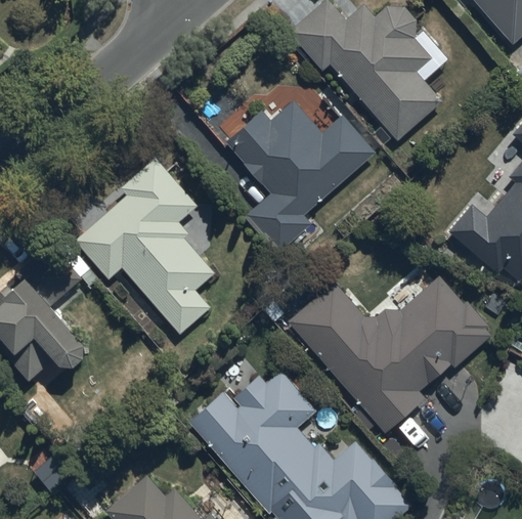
[(347,19),(330,0),(322,0),(290,30),(323,71),(331,65),(398,141),(441,101),(417,71),(431,59),(416,39),(416,38),(417,36),(418,35),(418,33),(418,31),(418,30),(418,28),(418,26),(418,25),(418,23),(417,22),(417,19),(416,18),(415,16),(414,15),(412,13),(411,12),(410,11),(409,10),(407,9),(406,8),(405,7),(403,7),(402,6),(400,6),(398,5),(397,5),(395,5),(393,5),(392,6),(390,6),(389,6),(387,7),(385,7),(384,8),(376,15),(364,4),(347,19)]
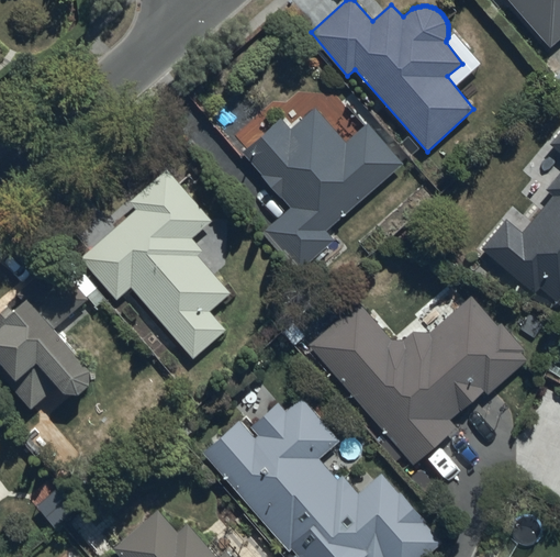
[(559,0),(507,0),(549,47),(559,36),(559,0)]
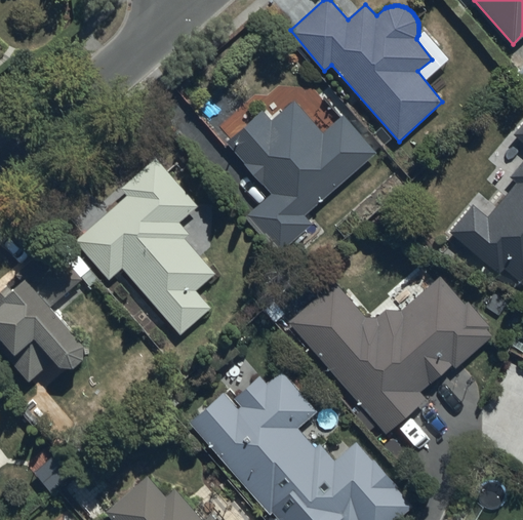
[(271,121),(262,110),(227,141),(271,194),(243,216),(275,254),(312,225),(305,215),(376,152),(344,115),(322,132),(294,100),(271,121)]
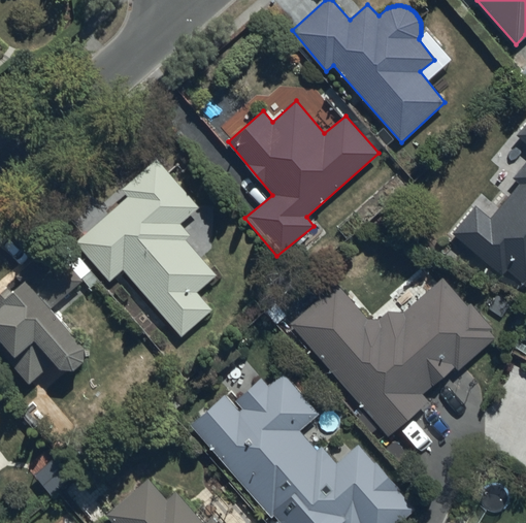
[(474,205),(451,231),(501,275),(505,271),(525,288),(525,287),(525,121),(516,133),(525,141),(525,160),(511,177),(518,184),(489,218),(474,205)]
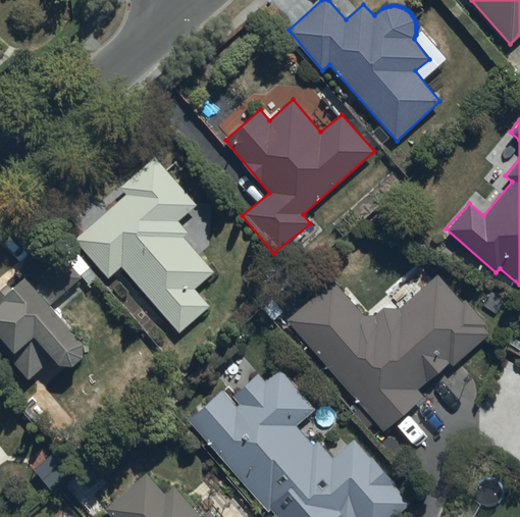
[(196,205),(155,158),(120,188),(126,195),(74,240),(107,277),(120,267),(177,333),(210,305),(195,288),(214,272),(184,237),(187,234),(176,221),(196,205)]
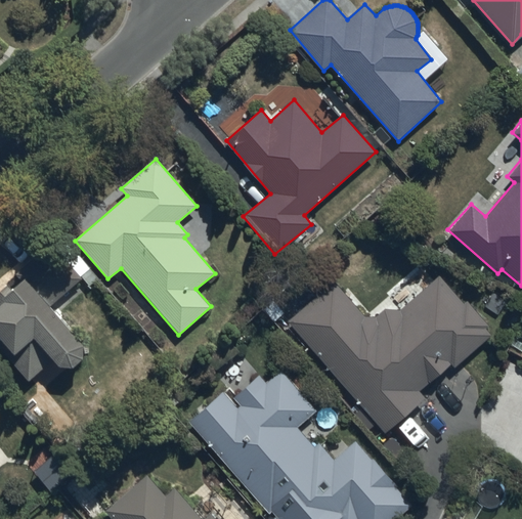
[(14,272),(19,277),(4,292),(6,295),(0,300),(0,348),(30,382),(57,356),(61,360),(62,360),(63,360),(64,360),(66,360),(67,360),(68,360),(69,360),(70,360),(71,360),(72,360),(73,359),(74,359),(76,359),(76,358),(77,358),(78,357),(79,356),(80,356),(81,355),(82,354),(82,353),(83,352),(84,352),(84,351),(85,350),(85,349),(86,348),(86,347),(86,346),(86,344),(87,343),(87,342),(87,341),(87,340),(87,339),(54,301),(82,277),(48,243),(14,272)]
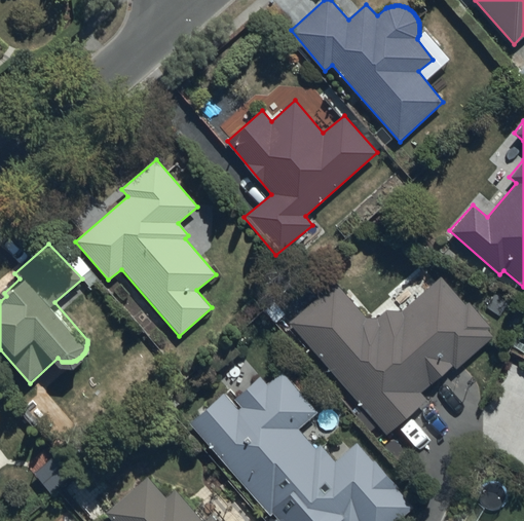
[(289,323),(384,434),(426,399),(421,393),(454,366),(456,368),(494,336),(489,330),(491,328),(471,303),(466,305),(443,276),(403,310),(402,309),(401,309),(400,309),(399,309),(398,308),(397,308),(396,308),(395,308),(394,308),(393,308),(391,308),(390,309),(389,309),(388,309),(387,309),(386,310),(385,310),(384,311),(383,312),(382,312),(382,313),(381,313),(380,314),(379,315),(378,317),(378,318),(377,318),(365,317),(335,283),(289,323)]
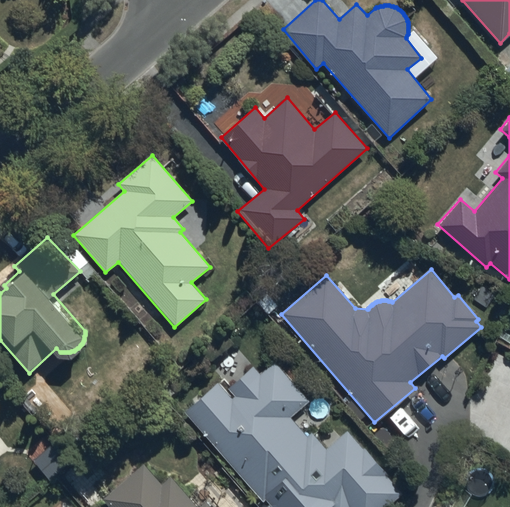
[(262,501),(264,499),(270,506),(388,506),(403,493),(383,470),(385,469),(365,447),(363,449),(347,430),(335,440),(328,433),(320,440),(313,432),(307,437),(289,417),(308,400),(273,361),(260,373),(253,366),(225,391),(218,383),(186,411),(193,419),(190,421),(262,501)]
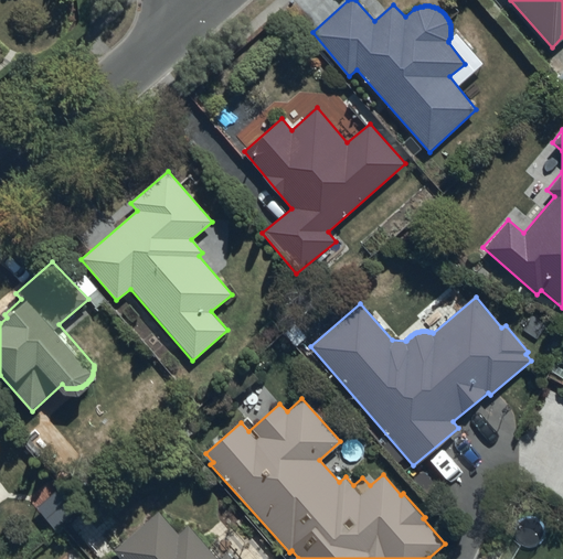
[(257,558),(245,545),(231,558),(226,554),(221,558),(216,558),(189,526),(180,534),(160,511),(114,551),(119,558),(257,558)]
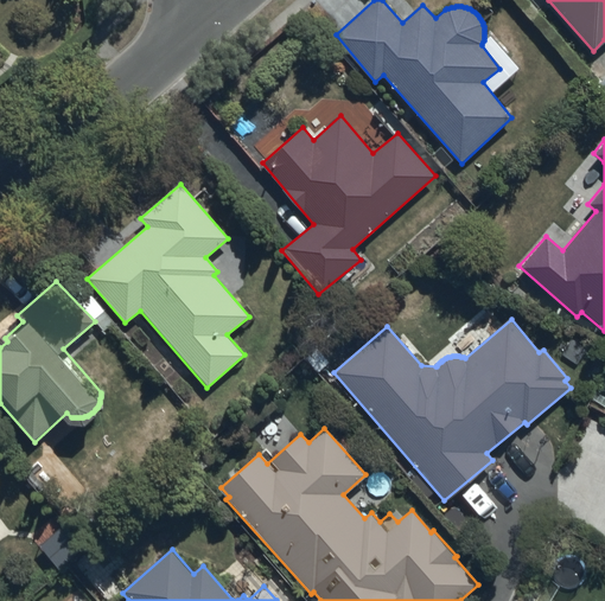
All buildings are outlined.
